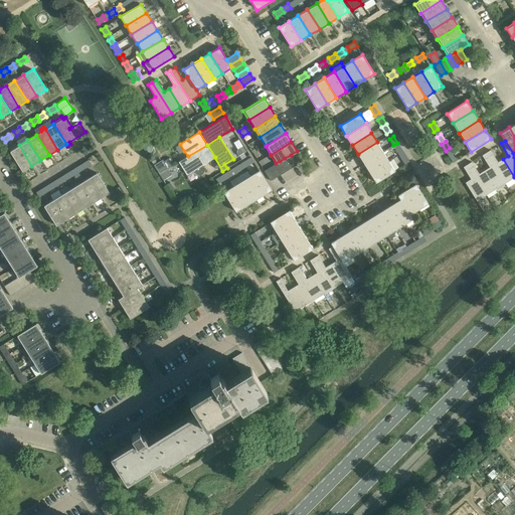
[(358,154),(363,164),(383,151),(377,142),(358,154)]
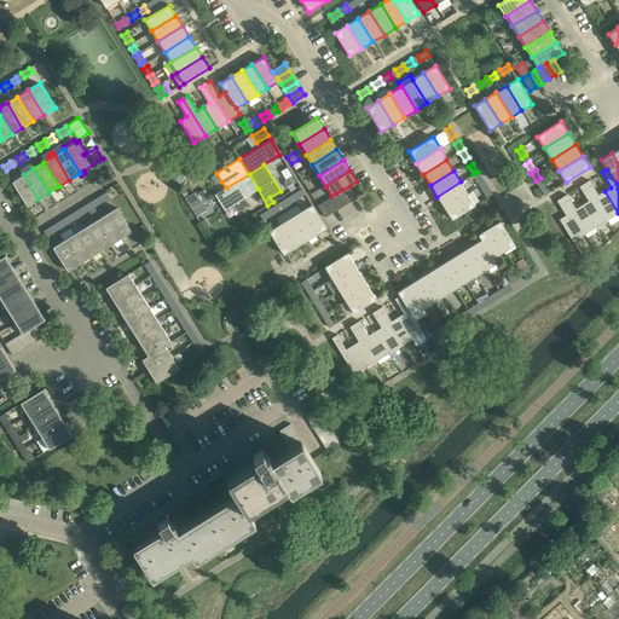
[(478,184),(484,180),(478,172),(473,174),(478,184)]
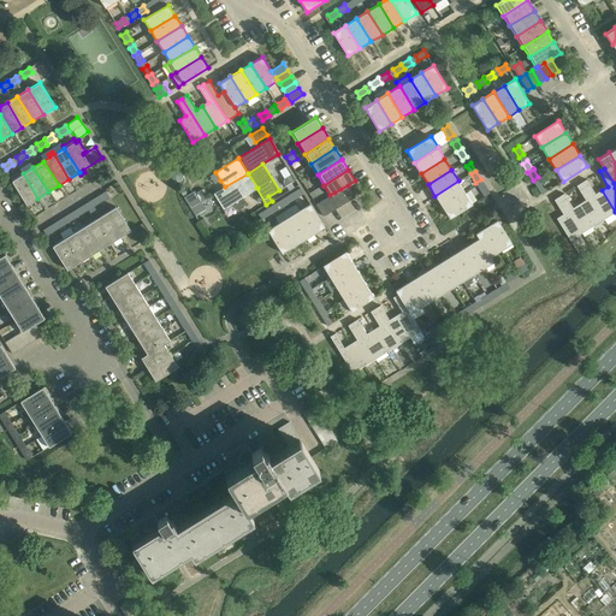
[(215,184),(220,181),(215,172),(209,176),(215,184)]
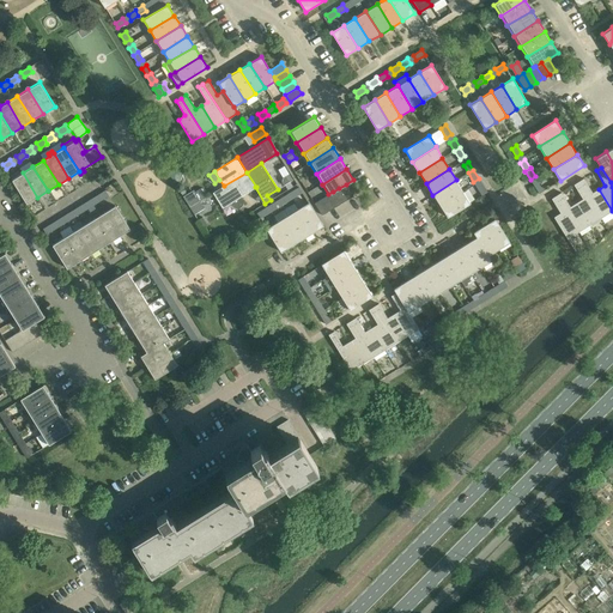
[(23,173),(11,180),(26,204),(37,198),(23,173)]
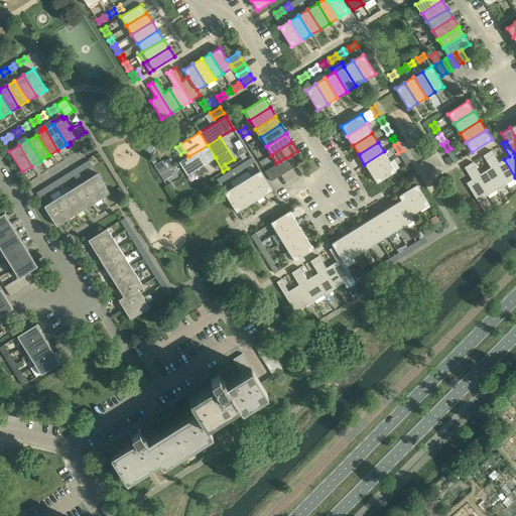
[(188,156),(178,162),(179,163),(181,166),(186,175),(194,171),(195,173),(197,175),(200,175),(203,174),(205,172),(205,169),(205,167),(203,165),(215,157),(216,157),(208,145),(188,156)]
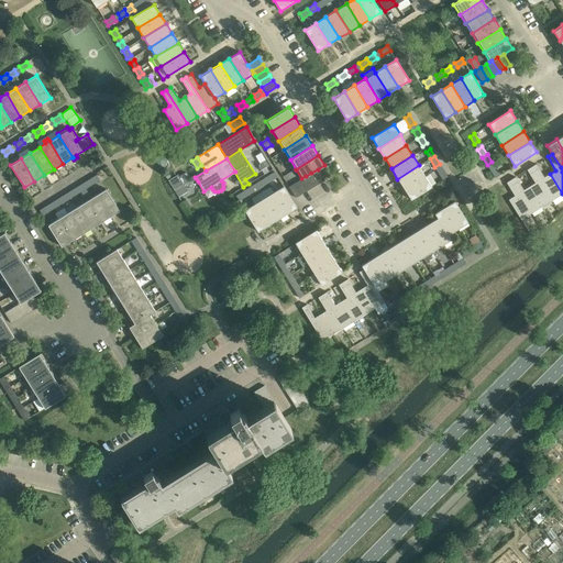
[(536,164),(531,167),(552,200),(562,194),(550,174),(544,177),(536,164)]
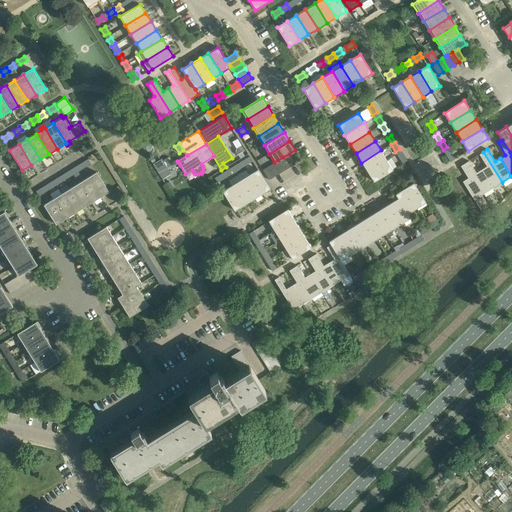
[(361,163),(367,172),(387,160),(381,150),(361,163)]
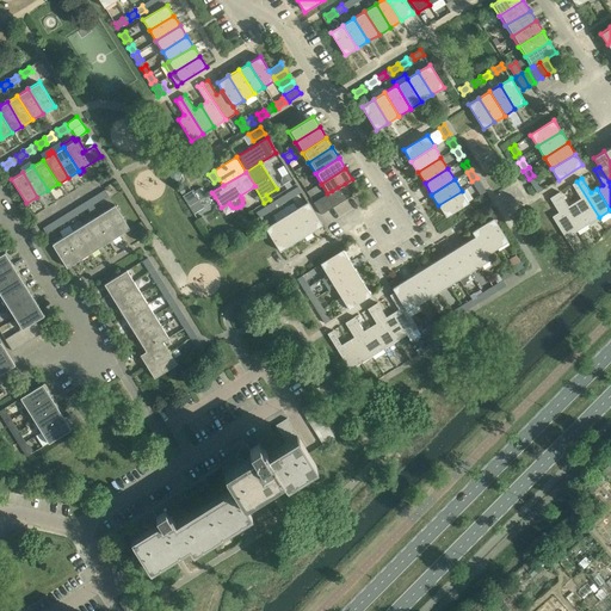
[(532,184),(537,193),(542,190),(537,181),(532,184)]
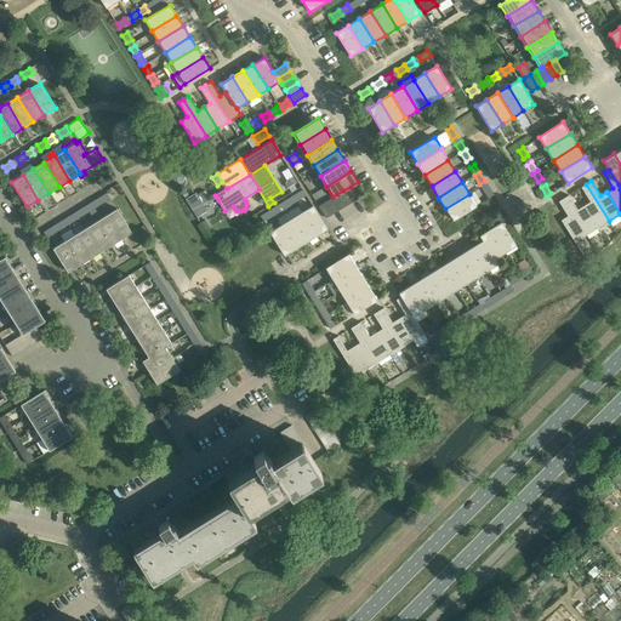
[(584,206),(598,228),(609,221),(586,184),(581,187),(591,201),(584,206)]
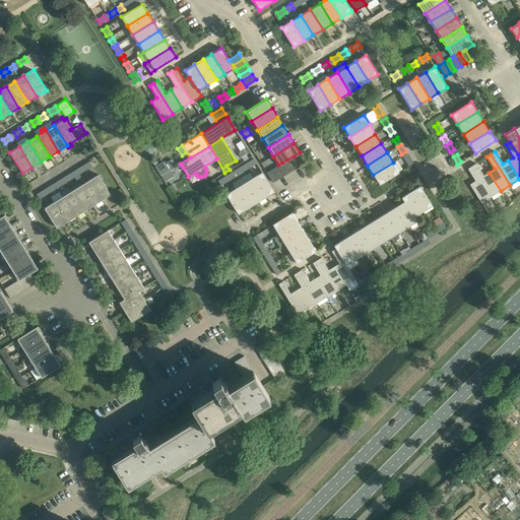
[(409,166),(413,164),(409,155),(404,158),(409,166)]
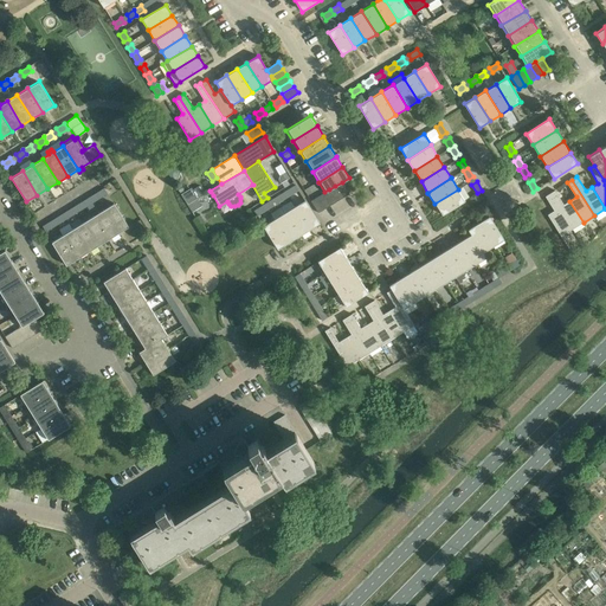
[(335,186),(343,198),(349,194),(342,182),(335,186)]
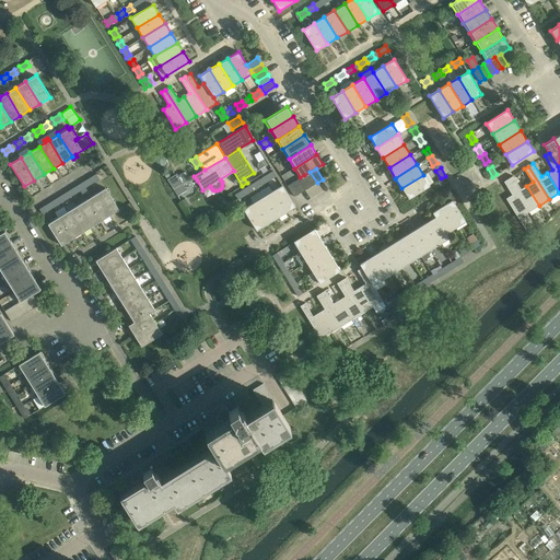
[(268,181),(276,175),(272,171),(266,175),(268,181)]
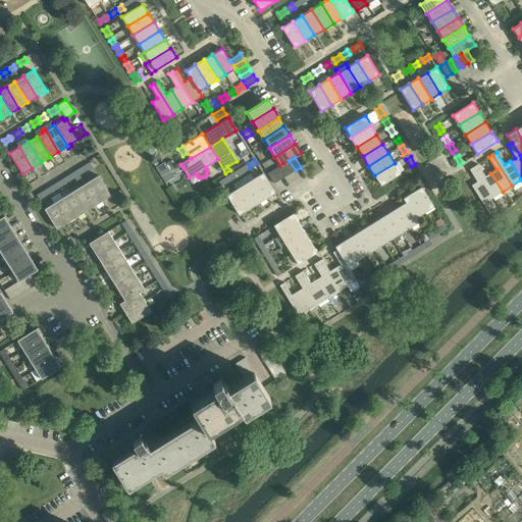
[(291,173),(296,170),(289,160),(283,163),(291,173)]
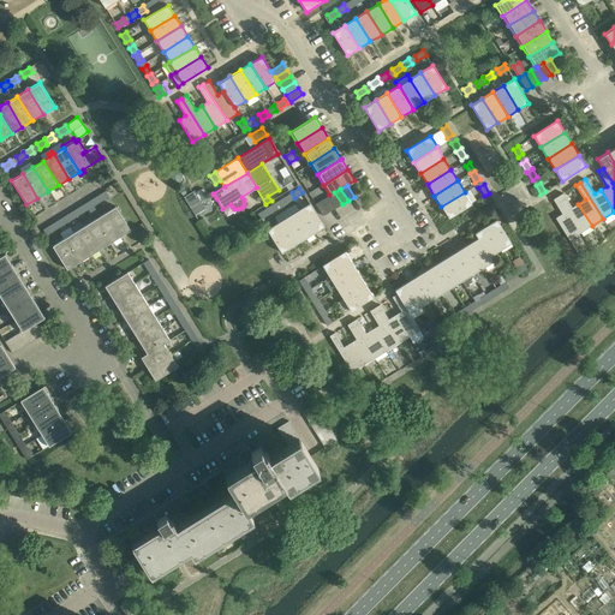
[(109,197),(106,191),(97,196),(101,202),(109,197)]
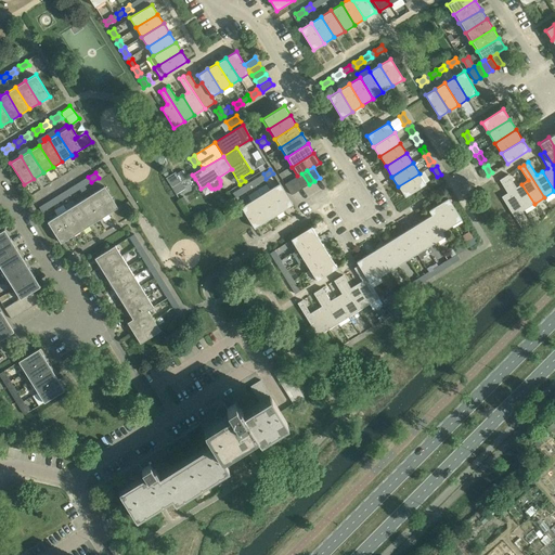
[(302,189),(309,184),(301,173),(297,176),(296,177),(302,189)]
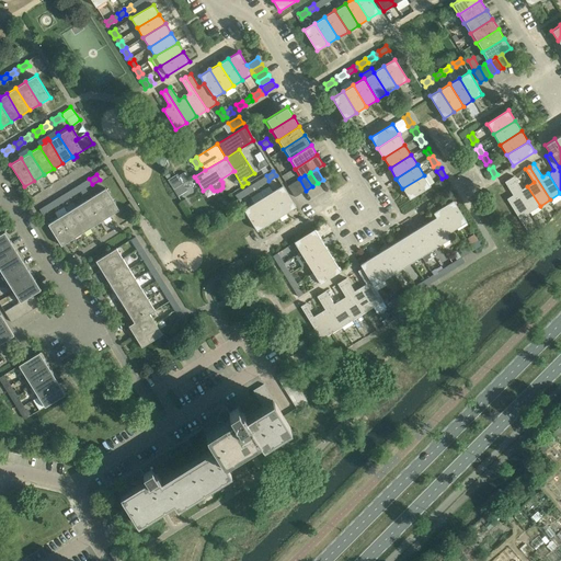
[(402,189),(409,199),(431,186),(424,175),(402,189)]
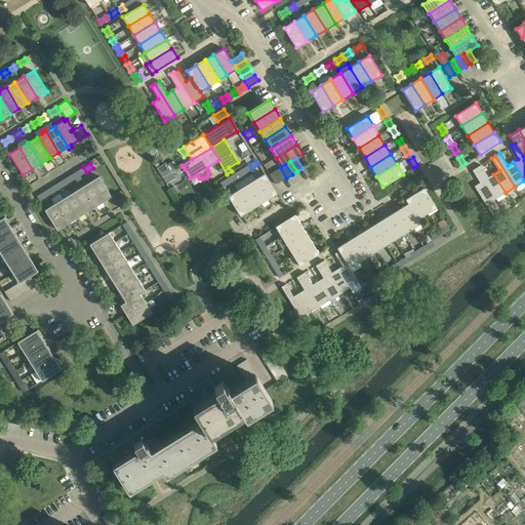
[(481,165),(476,167),(495,199),(506,193),(493,174),(488,177),(481,165)]
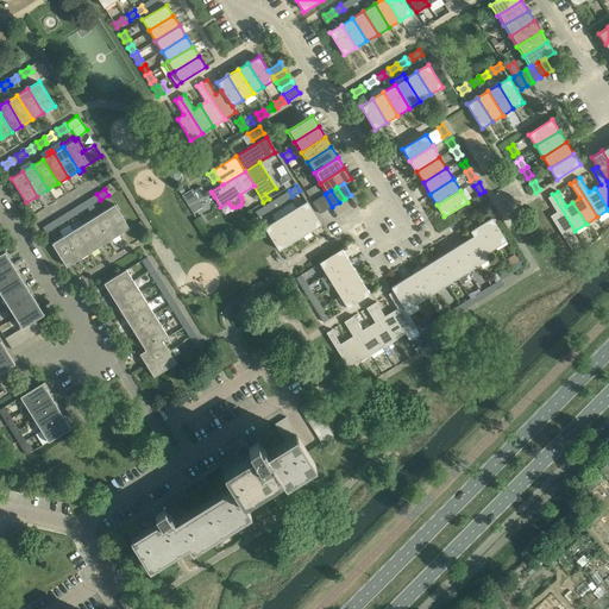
[(194,193),(184,198),(188,206),(198,200),(194,193)]
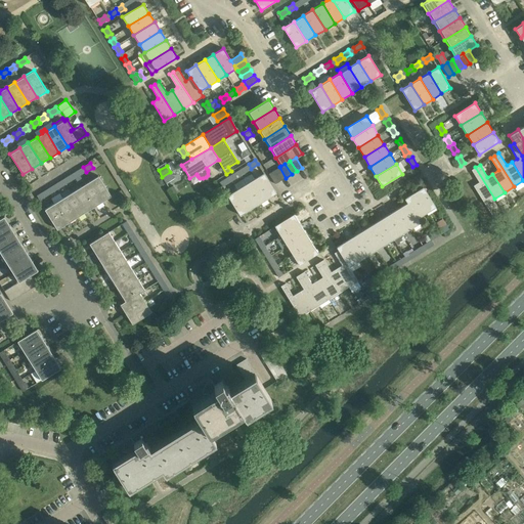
[(237,171),(239,175),(247,171),(244,167),(237,171)]
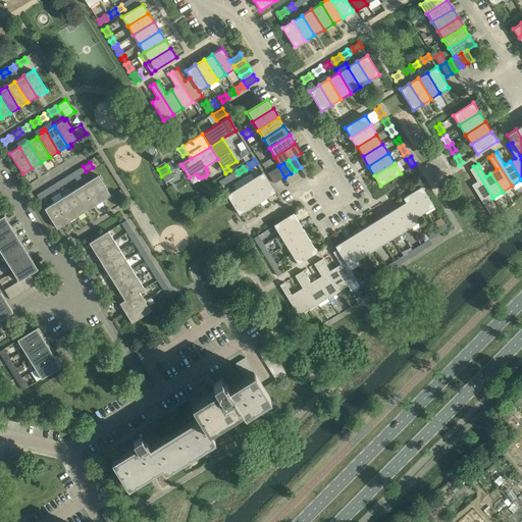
[(279,180),(284,177),(278,166),(273,169),(279,180)]
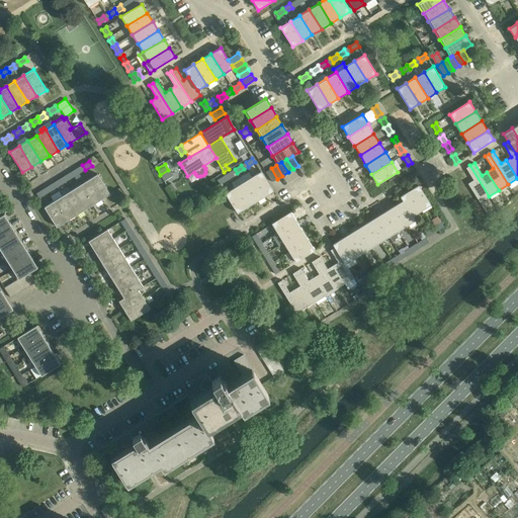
[(467,183),(480,202),(489,196),(469,165),(465,168),(473,180),(467,183)]
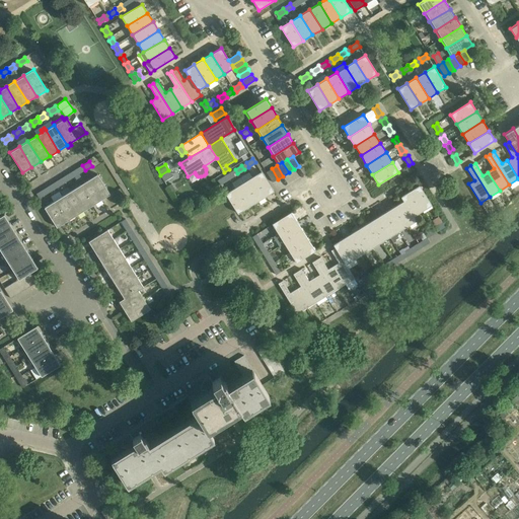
[(80,172),(78,168),(71,172),(74,176),(80,172)]
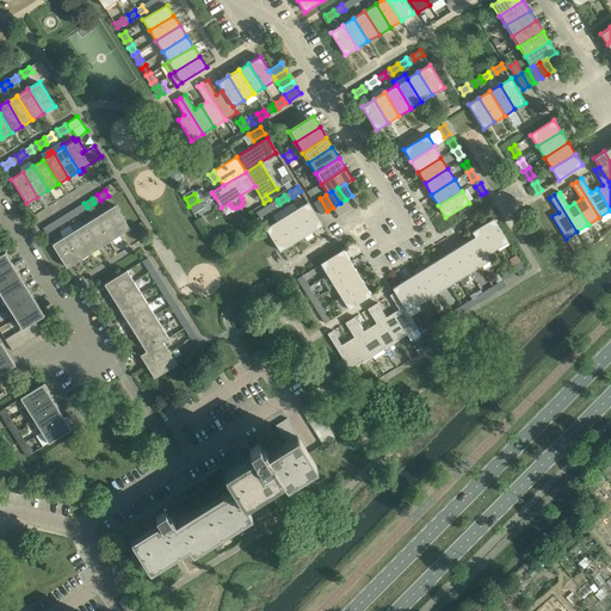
[(321,215),(327,211),(320,198),(313,203),(321,215)]
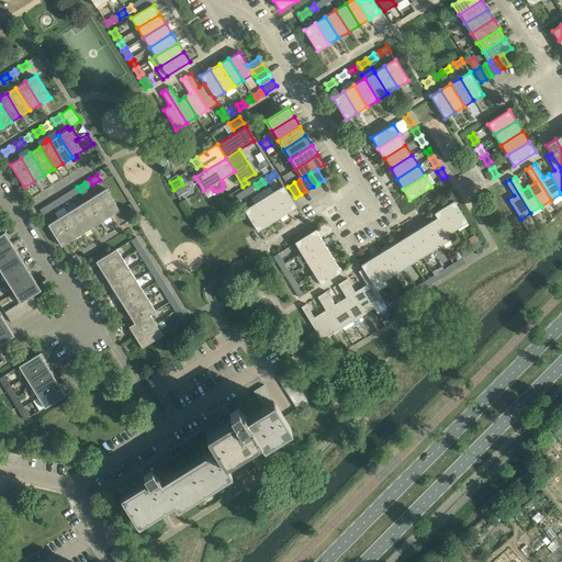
[(255,183),(247,188),(250,192),(257,188),(255,183)]
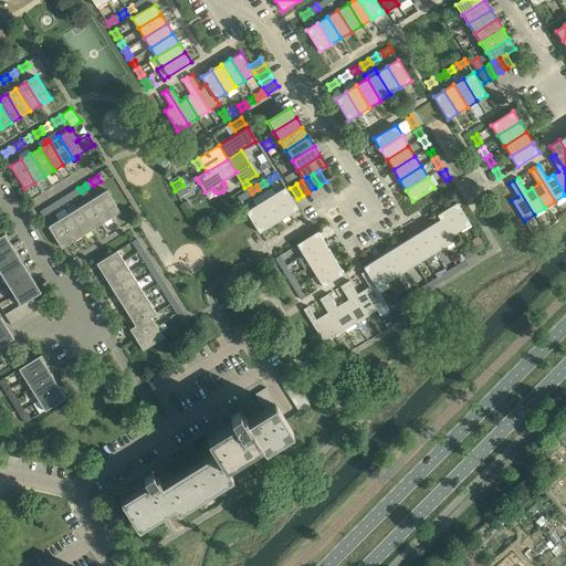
[(184,186),(175,191),(179,198),(188,192),(184,186)]
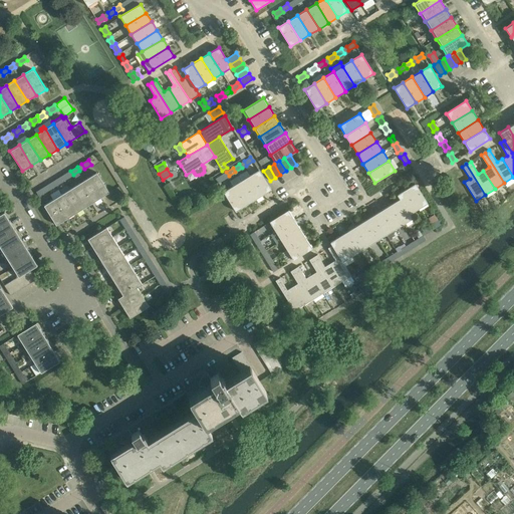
[(258,170),(249,175),(262,196),(271,190),(258,170)]
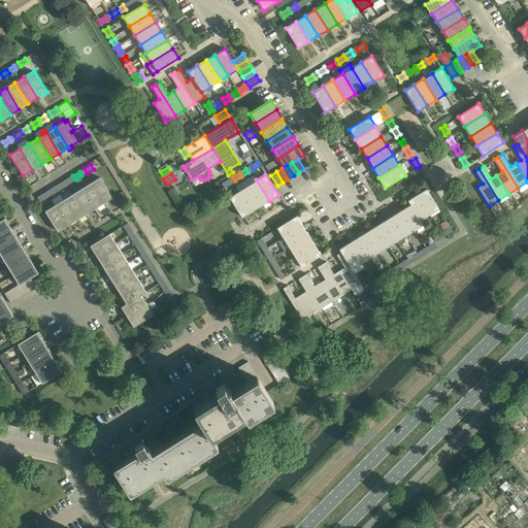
[(75,179),(72,175),(66,179),(69,184),(75,179)]
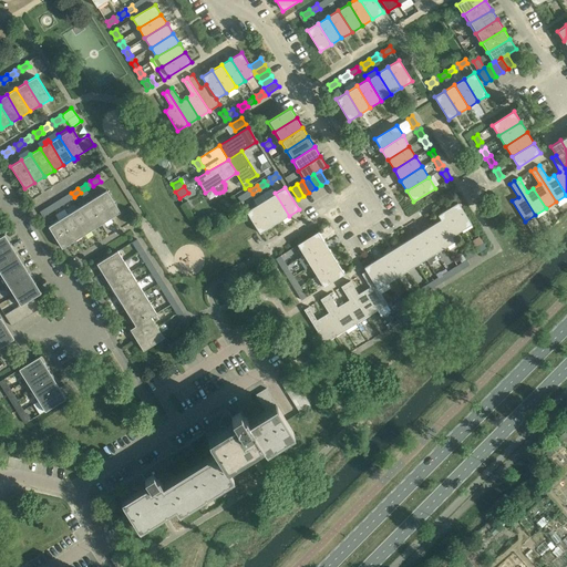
[(110,218),(121,213),(106,189),(96,196),(110,218)]
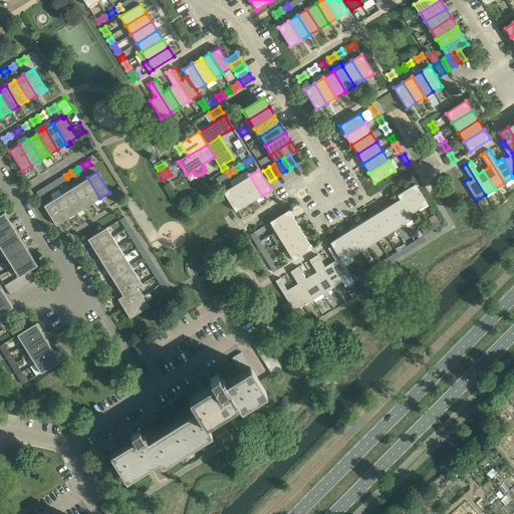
[(215,179),(218,183),(225,179),(222,175),(215,179)]
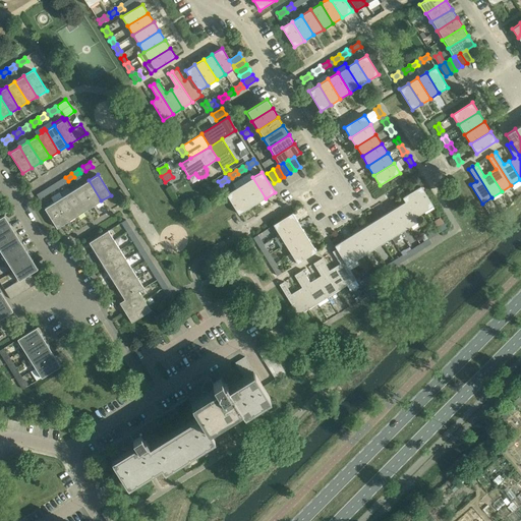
[(252,177),(244,183),(256,204),(266,198),(252,177)]
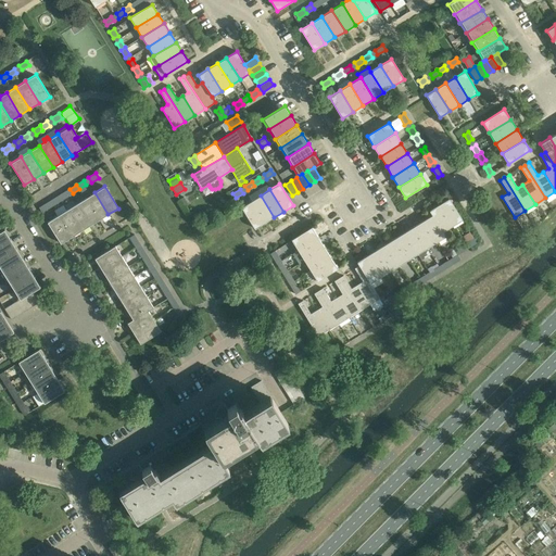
[(65,192),(58,196),(61,201),(67,197),(65,192)]
